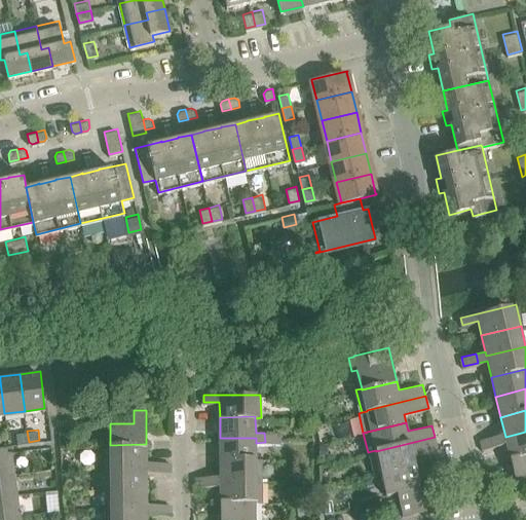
[(27,431),(16,432),(17,443),(29,442),(27,431)]
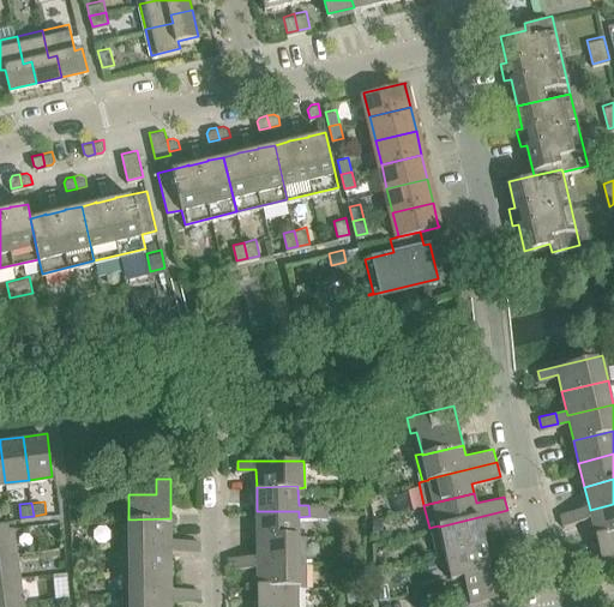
[(591,516),(596,534),(613,529),(613,504),(590,510),(589,505),(578,508),(581,518),(591,516)]
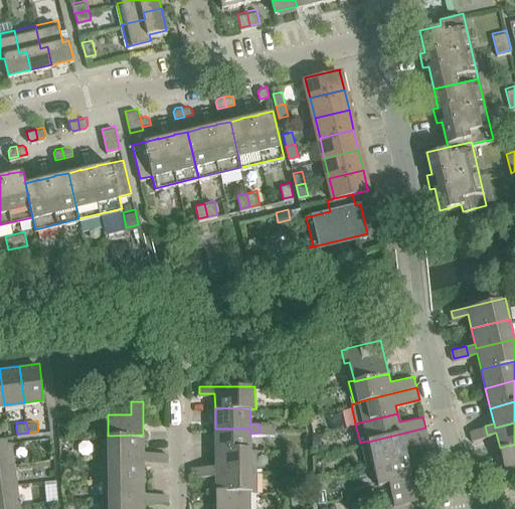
[(275,423),(259,423),(260,433),(275,433),(275,423)]
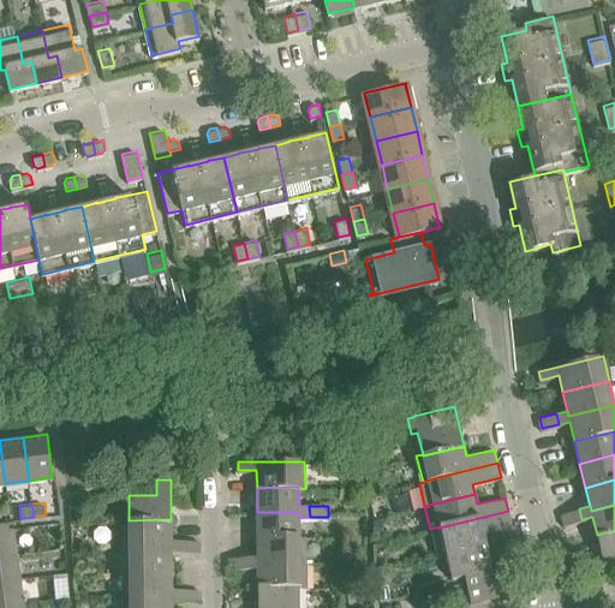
[(579,508),(561,512),(565,524),(581,519),(579,508)]
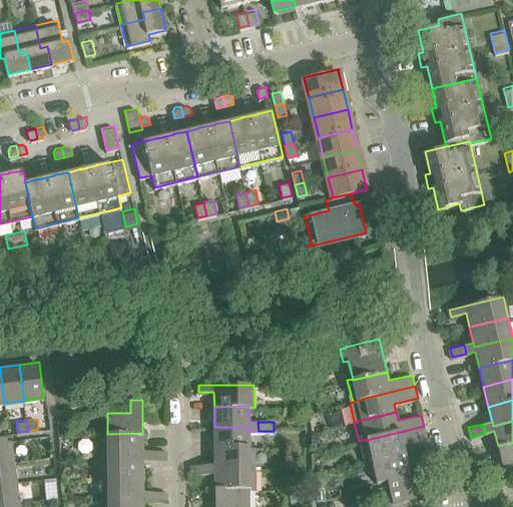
[(367,439),(362,440),(367,462),(372,461),(372,460),(406,452),(404,443),(427,438),(424,426),(367,440),(367,439)]
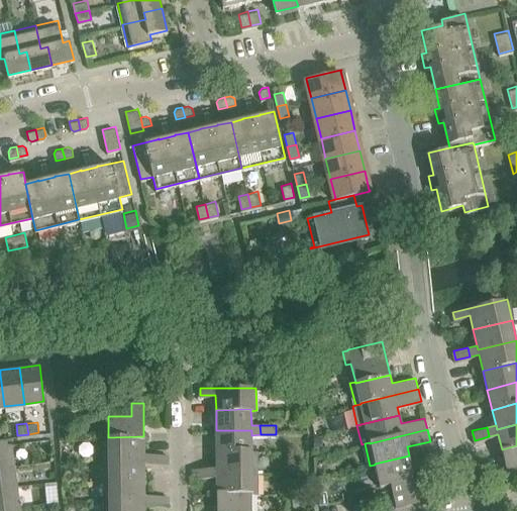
[(216,430),(216,450),(251,449),(251,435),(251,430),(216,430)]
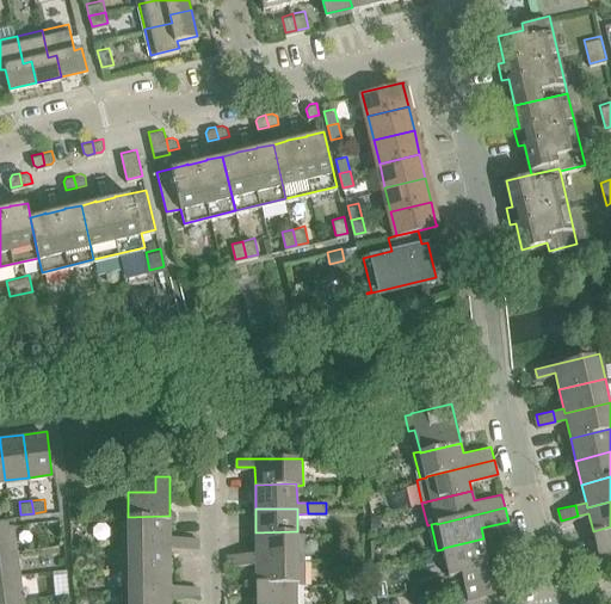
[(380,515),(370,515),(370,528),(380,528),(380,515)]
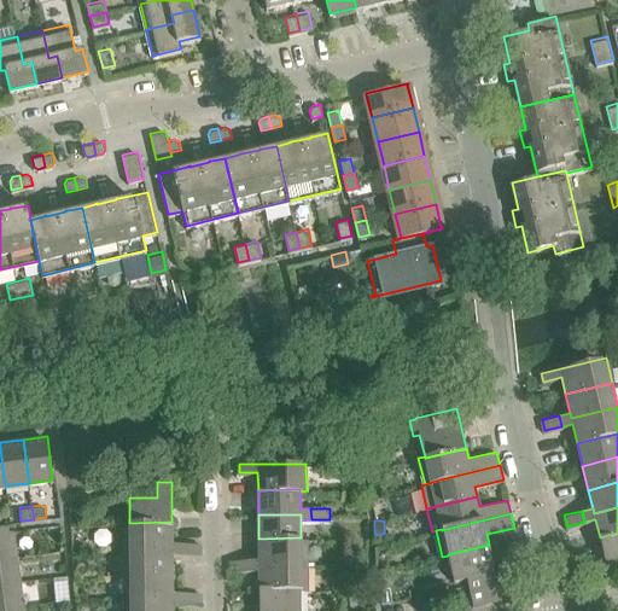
[(129,523),(123,523),(123,550),(173,550),(172,542),(172,522),(129,523)]
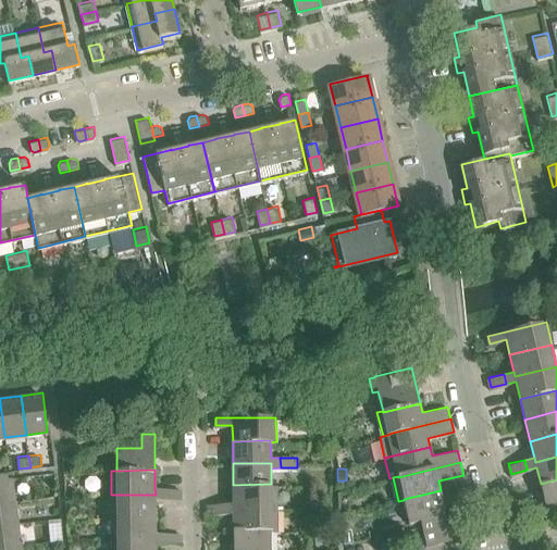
[(12,476),(0,477),(0,500),(15,499),(12,476)]
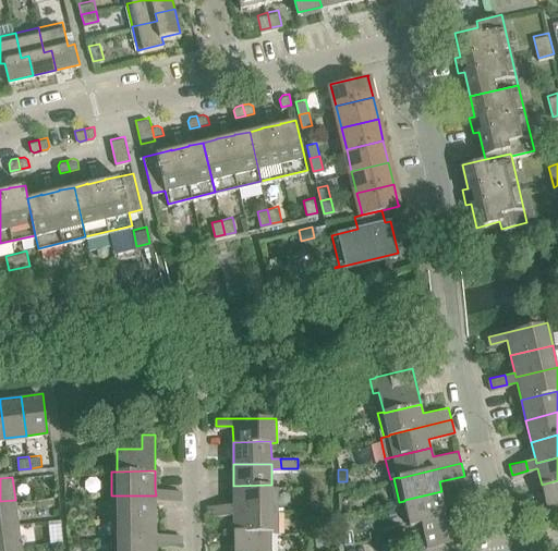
[(557,480),(542,485),(549,521),(557,518),(557,480)]
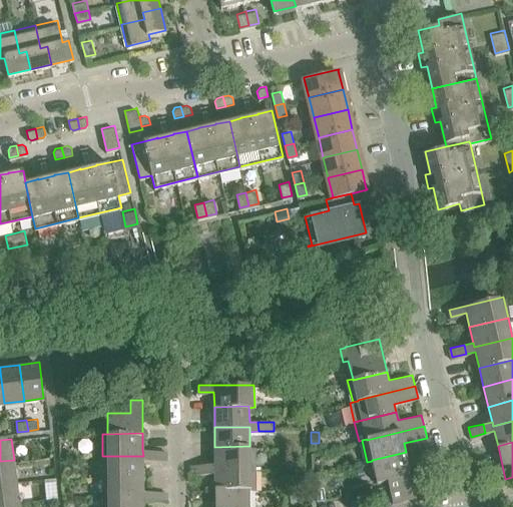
[(249,446),(214,447),(214,463),(215,468),(254,468),(254,446),(249,446)]
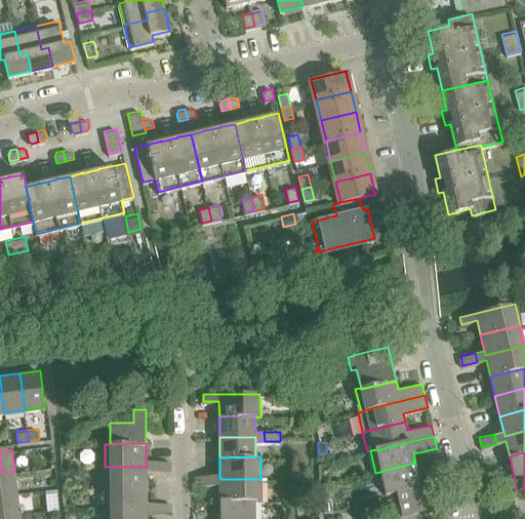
[(147,467),(105,467),(106,488),(147,487),(147,470),(156,470),(156,461),(146,461),(147,467)]
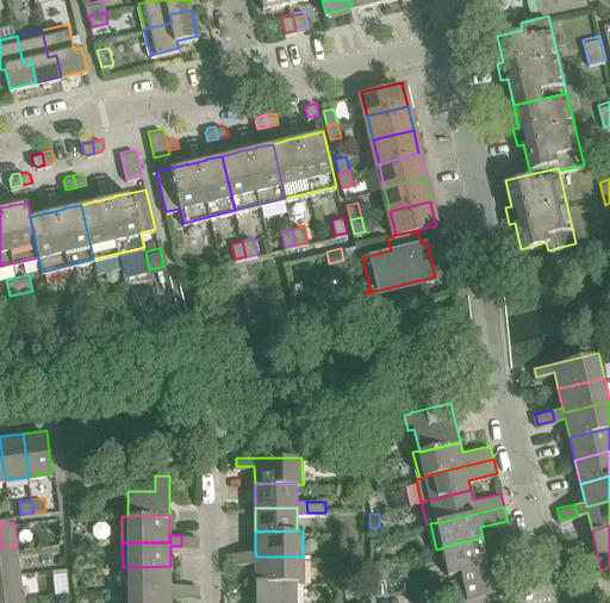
[(199,535),(181,535),(181,546),(199,546),(199,535)]
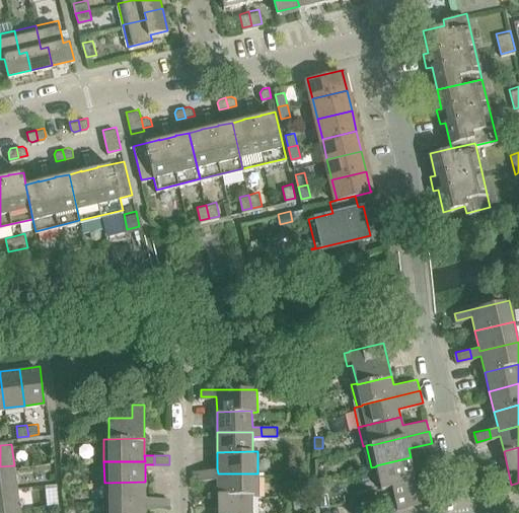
[(391,484),(403,481),(416,478),(411,457),(376,465),(376,466),(381,487),(391,484)]
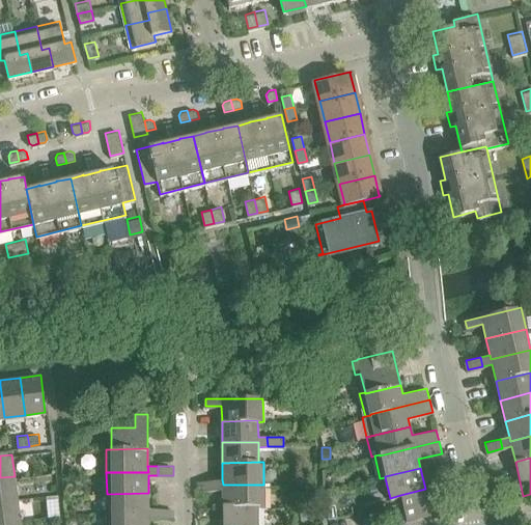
[(15,476),(0,477),(0,499),(18,497),(15,476)]
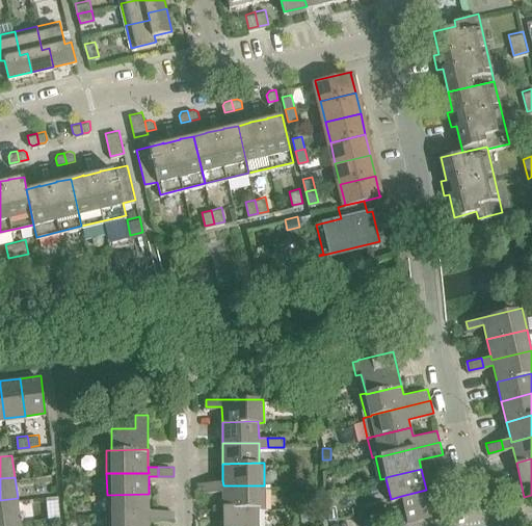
[(213,480),(197,481),(198,491),(214,491),(213,480)]
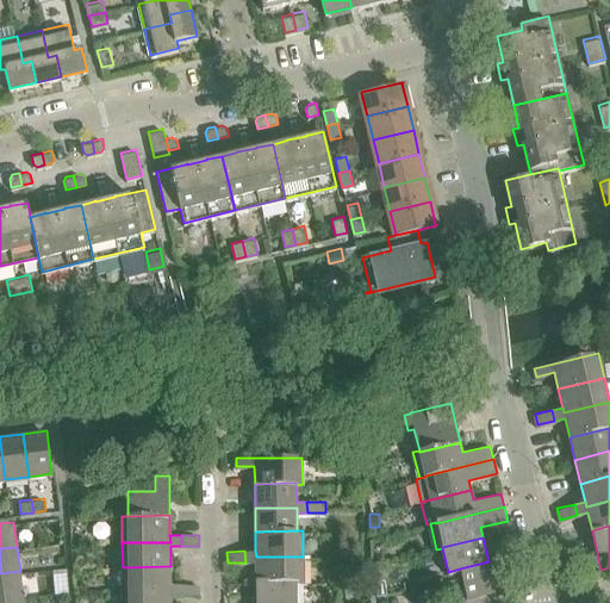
[(255,551),(244,551),(246,563),(256,563),(256,582),(297,582),(304,582),(303,557),(256,557),(255,551)]
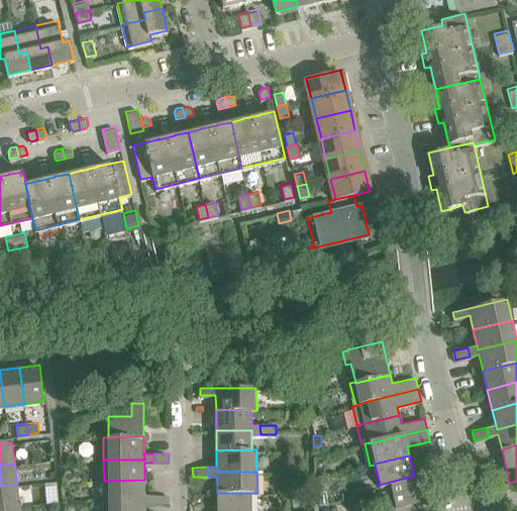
[(402,479),(407,502),(419,499),(414,476),(402,479)]
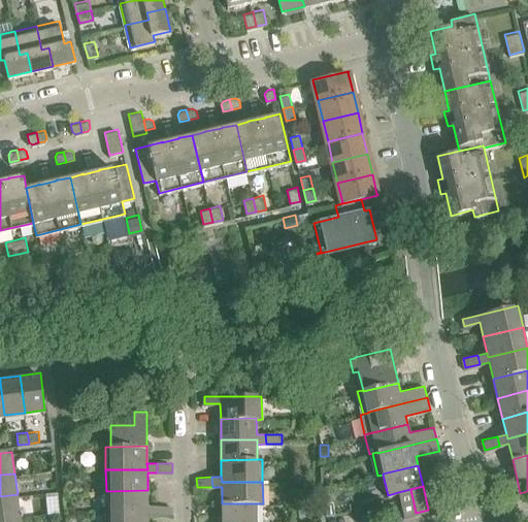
[(416,513),(410,489),(398,492),(404,516),(416,513)]
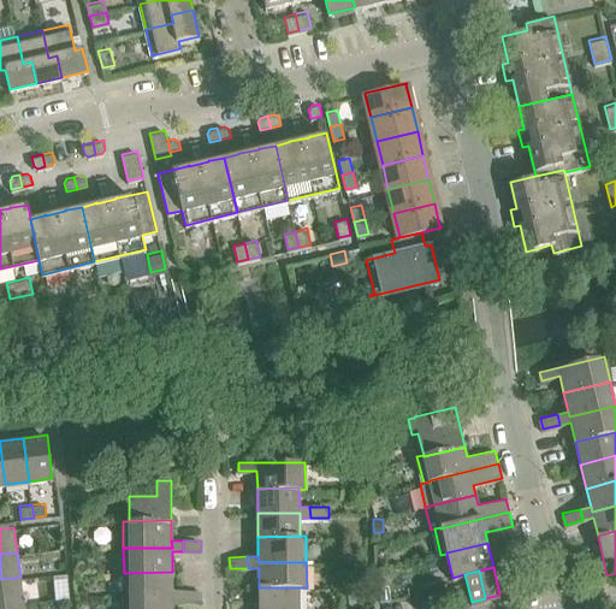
[(172,572),(124,573),(124,597),(172,597),(172,590),(172,572)]
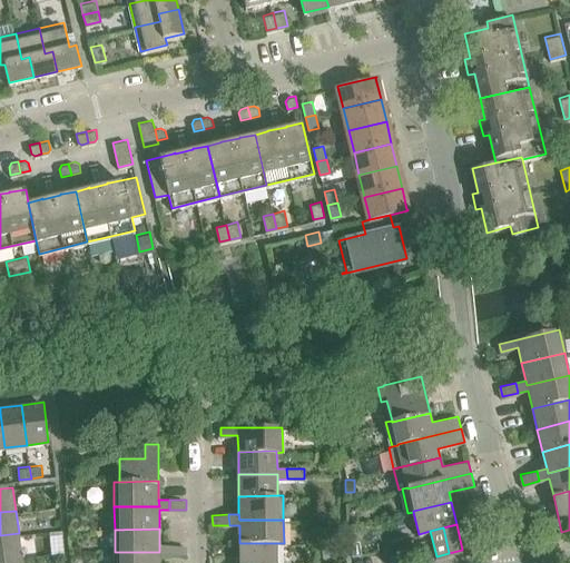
[(0,559),(21,556),(19,533),(0,535),(0,559)]
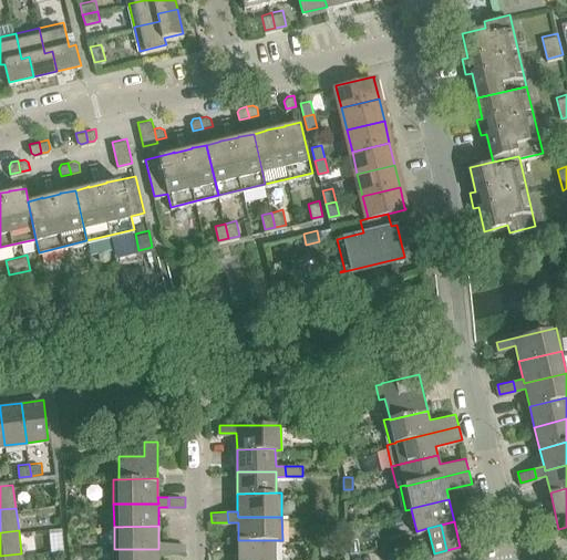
[(357,537),(348,538),(350,550),(359,549),(357,537)]
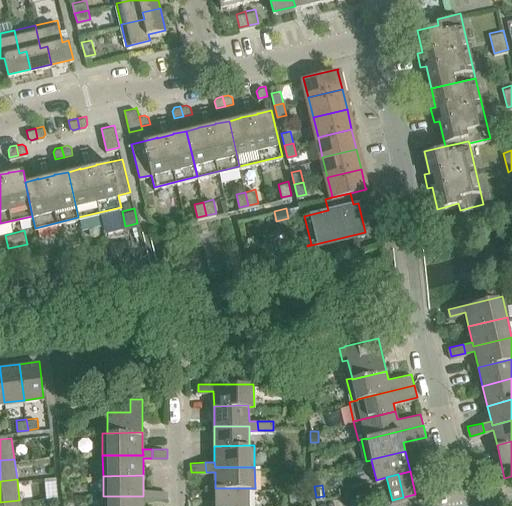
[(249,505),(249,488),(215,488),(214,505),(249,505)]
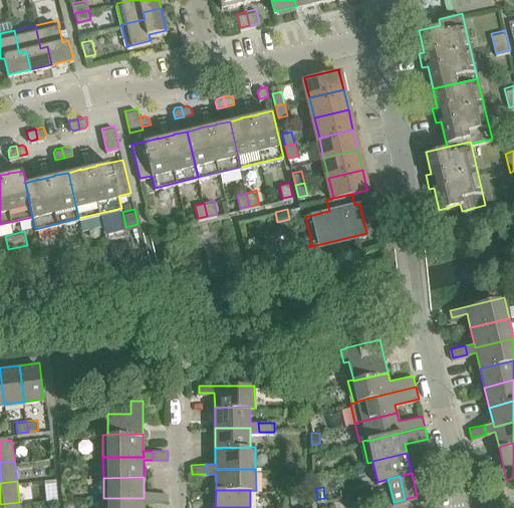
[(153,492),(144,492),(144,498),(103,498),(102,507),(144,507),(144,501),(153,501),(153,492)]
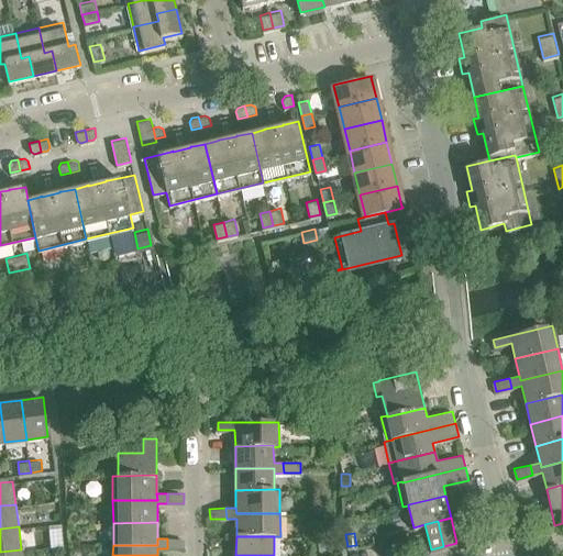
[(184,538),(167,538),(167,548),(184,548),(184,538)]
